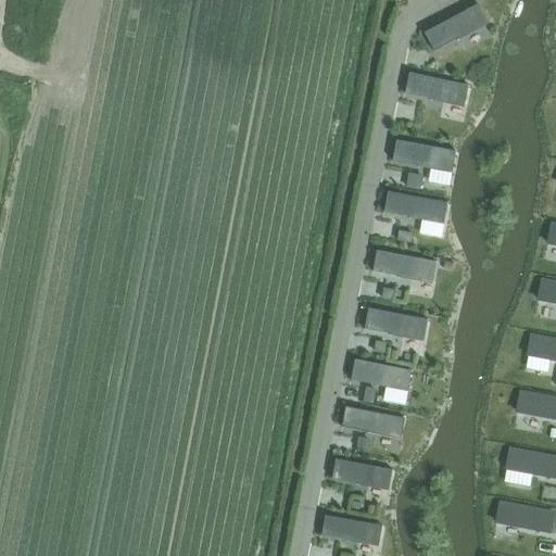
[(479,5),(425,34),(434,52),(457,40),(458,41),(459,40),(458,38),(485,24),(477,8),(479,7),(479,5)]
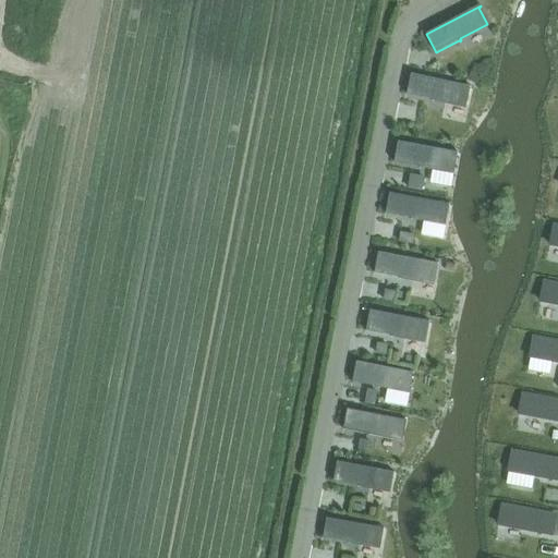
[(412,74),(408,94),(433,100),(433,101),(434,101),(435,99),(464,105),(469,87),(471,88),(472,87),(412,74)]
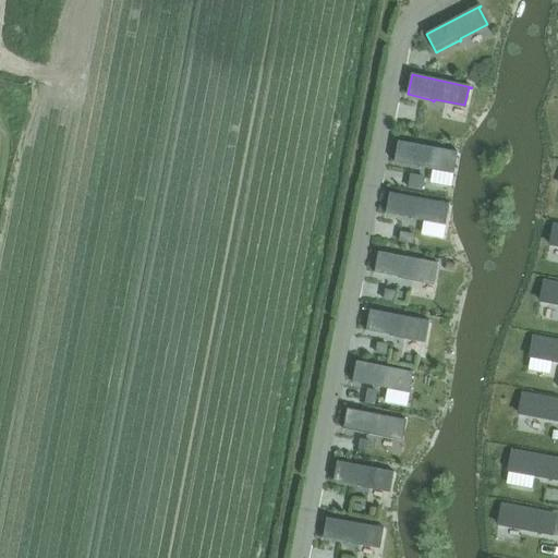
[(399,142),(395,161),(421,167),(420,168),(422,169),(422,166),(452,171),(456,153),(458,154),(459,153),(399,142)]
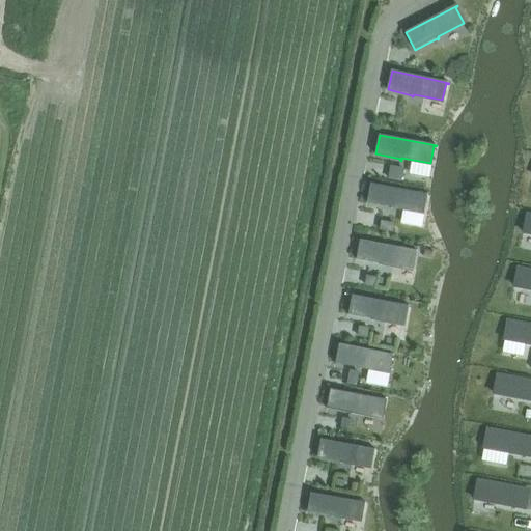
[(392,168),(390,179),(401,180),(403,169),(392,168)]
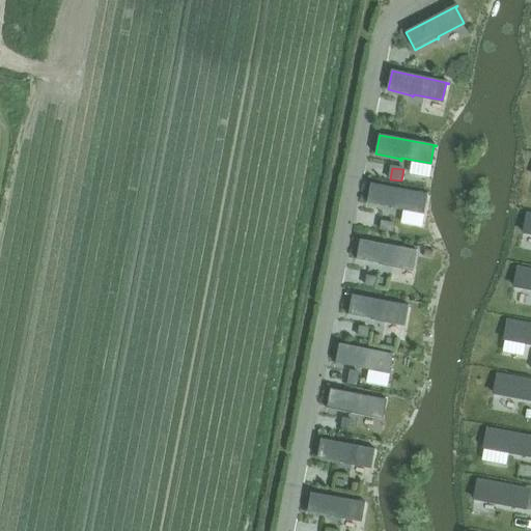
[(371,184),(368,203),(392,207),(392,210),(393,210),(394,206),(422,212),(425,195),(428,195),(428,194),(371,184)]
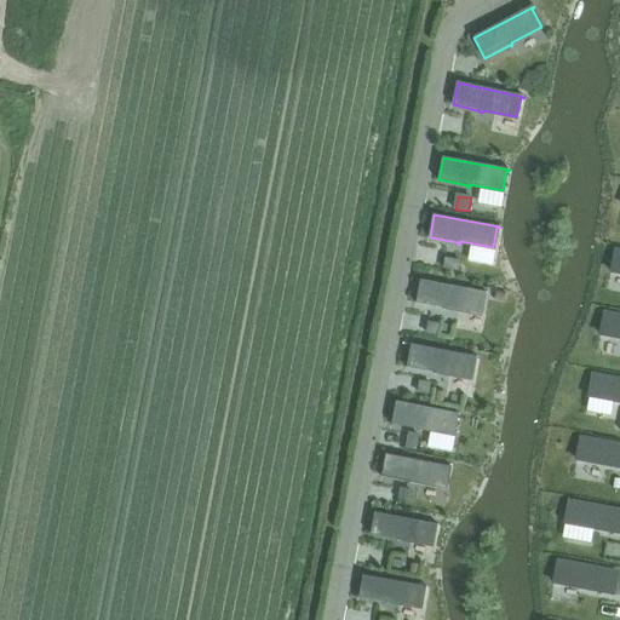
[(420,280),(417,303),(445,309),(445,310),(446,310),(447,306),(480,314),(483,293),(487,294),(487,293),(420,280)]
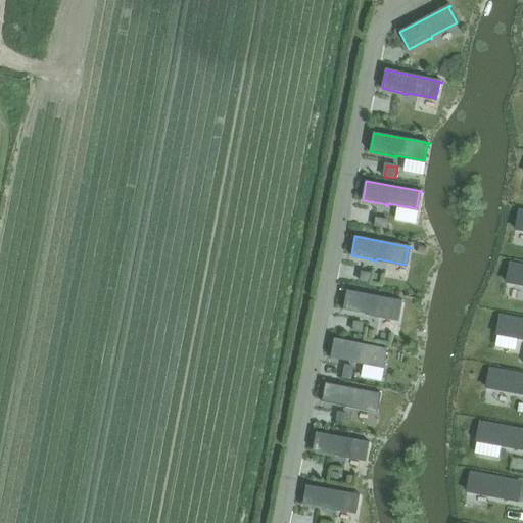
[(522,267),(510,265),(507,283),(522,285),(522,267)]
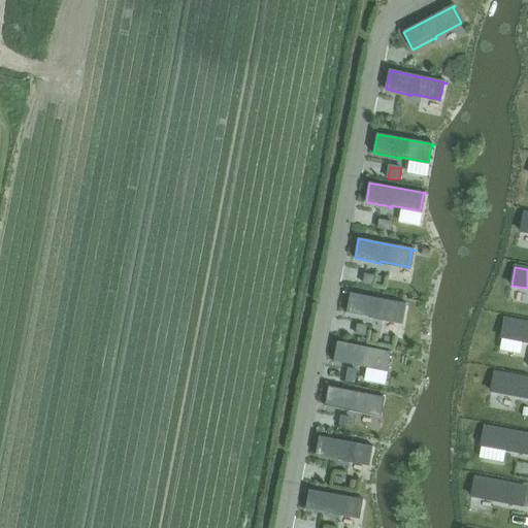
[(365,275),(364,284),(372,285),(374,276),(365,275)]
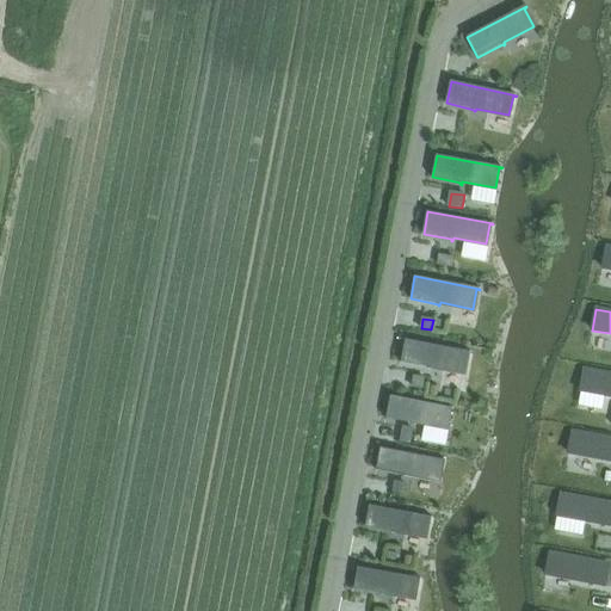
[(406,340),(402,362),(430,368),(430,369),(431,370),(432,366),(464,372),(468,353),(471,353),(471,352),(406,340)]
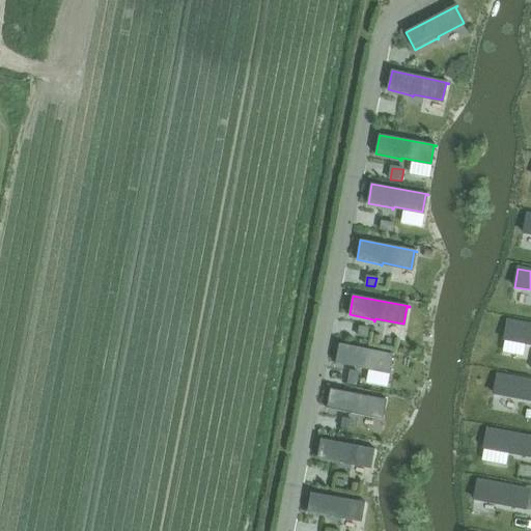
[(530,326),(508,322),(505,339),(506,340),(526,343),(530,344),(530,326)]
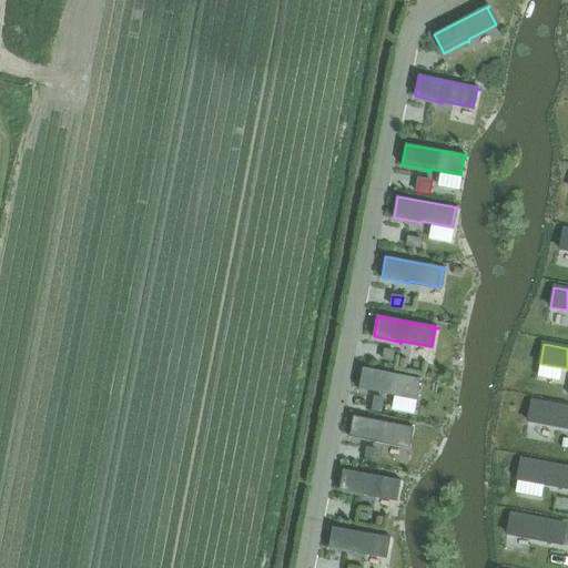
[(386,351),(384,359),(393,362),(395,353),(386,351)]
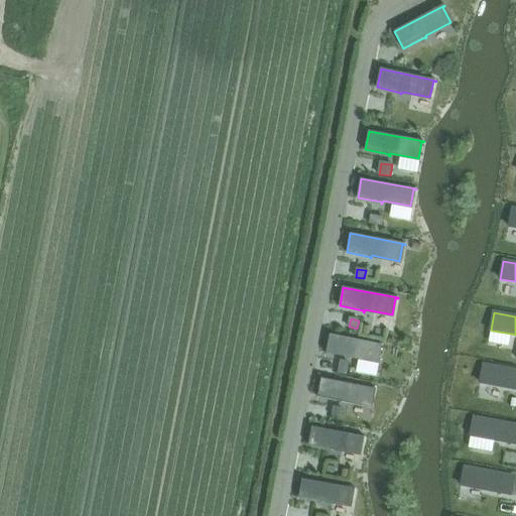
[(331,335),(327,353),(350,358),(350,359),(351,359),(352,357),(377,362),(380,346),(382,346),(383,345),(331,335)]
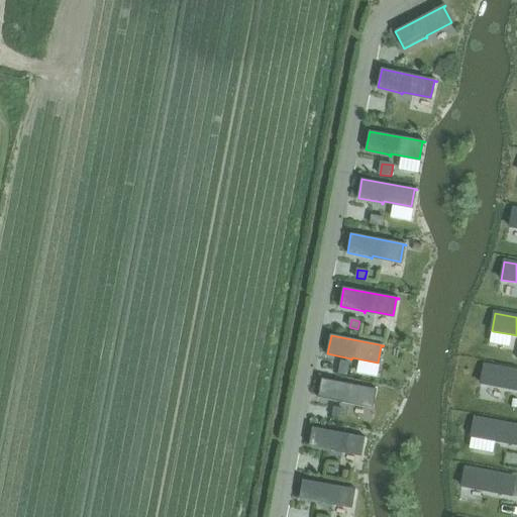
[(341,362),(339,374),(347,375),(349,363),(341,362)]
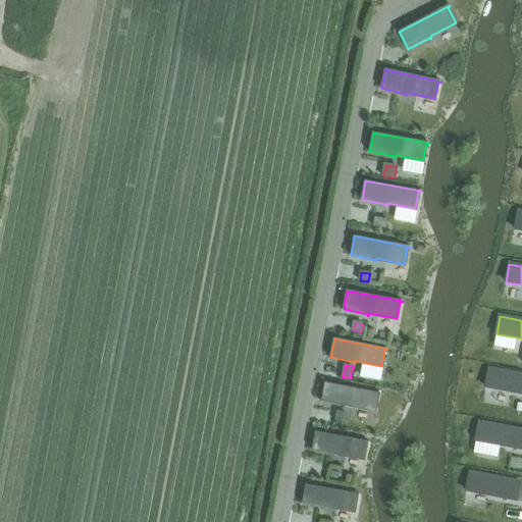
[(521,375),(489,370),(485,387),(521,394),(521,375)]
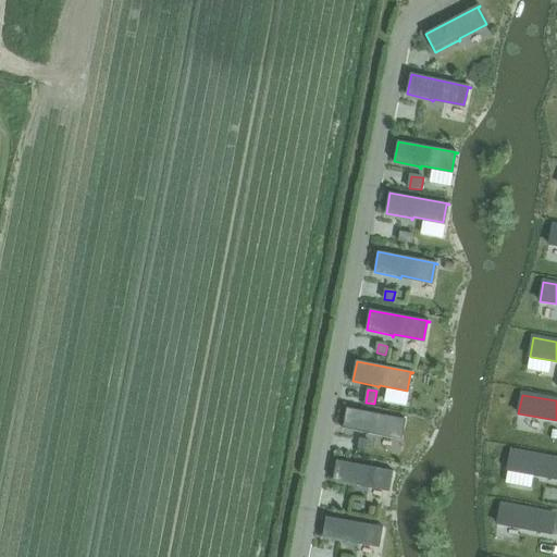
[(347,408),(343,429),(369,433),(369,434),(370,434),(370,432),(400,437),(404,420),(406,421),(407,419),(347,408)]
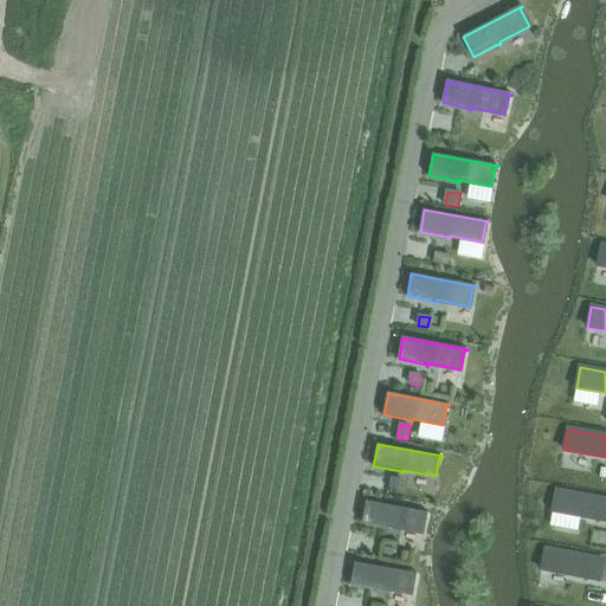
[(393,479),(391,489),(400,490),(403,481),(393,479)]
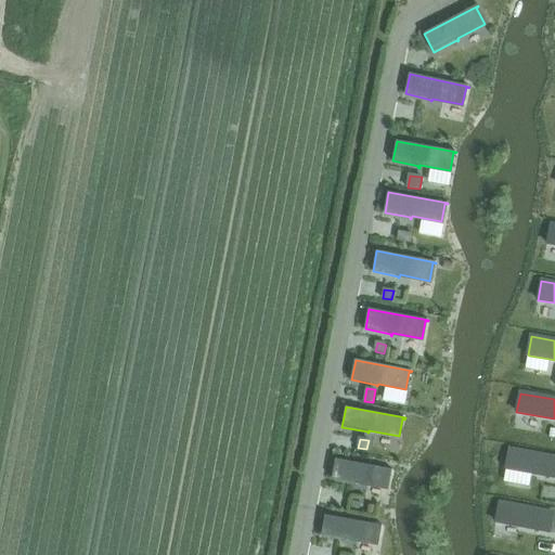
[(554,459),(510,450),(506,468),(507,468),(532,474),(554,477),(554,459)]
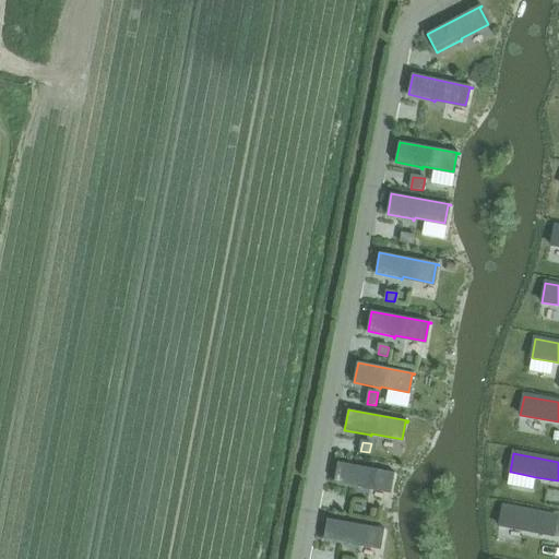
[(339,462),(334,483),(360,487),(359,488),(361,488),(361,486),(389,491),(392,474),(395,475),(395,473),(339,462)]
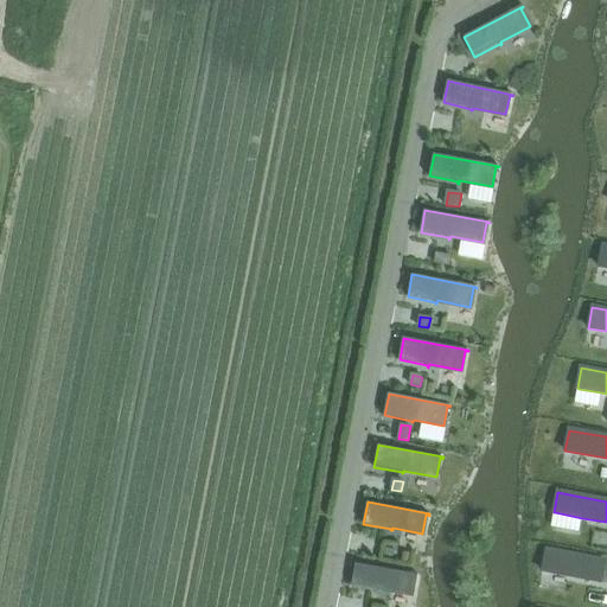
[(547,550),(543,572),(602,582),(606,562),(547,550)]
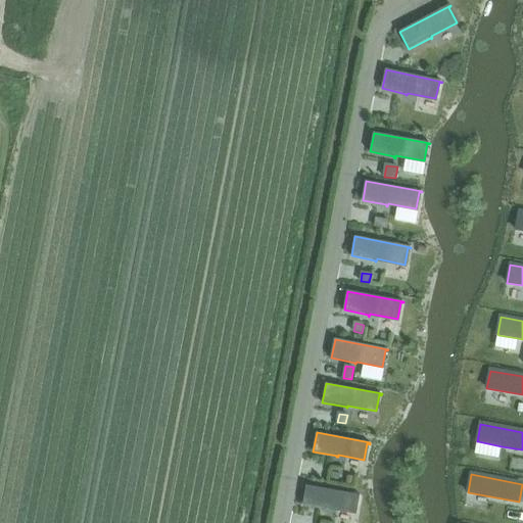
[(307,485),(303,505),(327,509),(327,510),(329,510),(329,508),(354,512),(358,496),(360,496),(360,495),(307,485)]
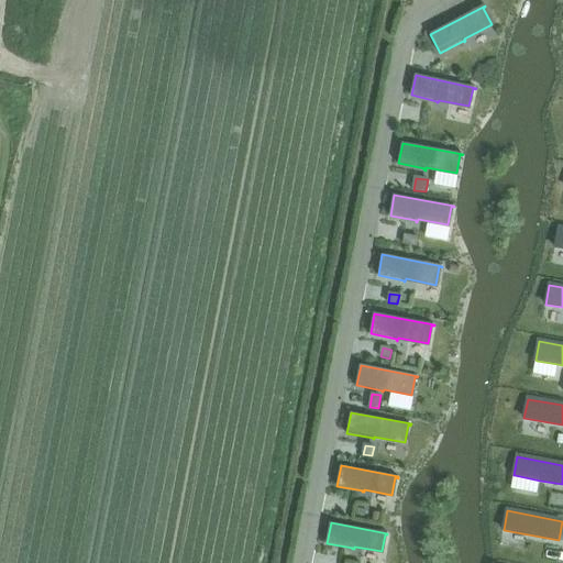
All buildings are outlined.
